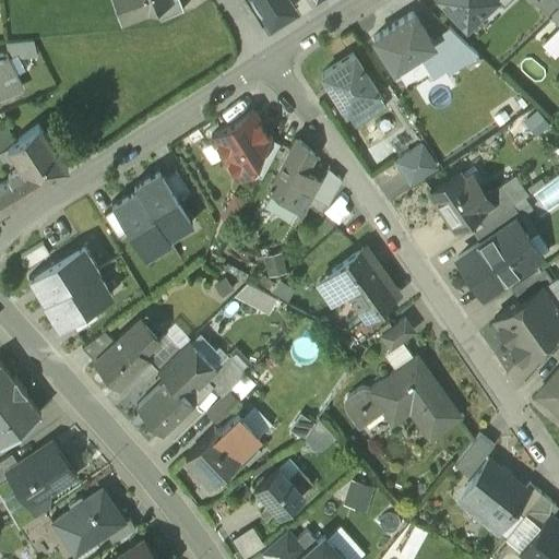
[(113,0),(120,18),(138,10),(138,11),(154,4),(166,0),(113,0)]
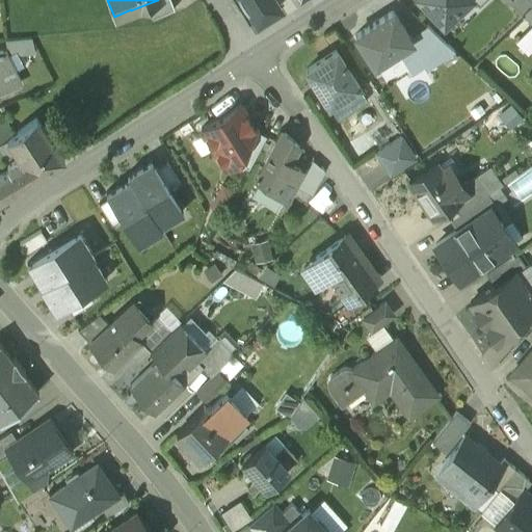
[(158,0),(147,4),(152,18),(174,9),(169,0),(158,0)]
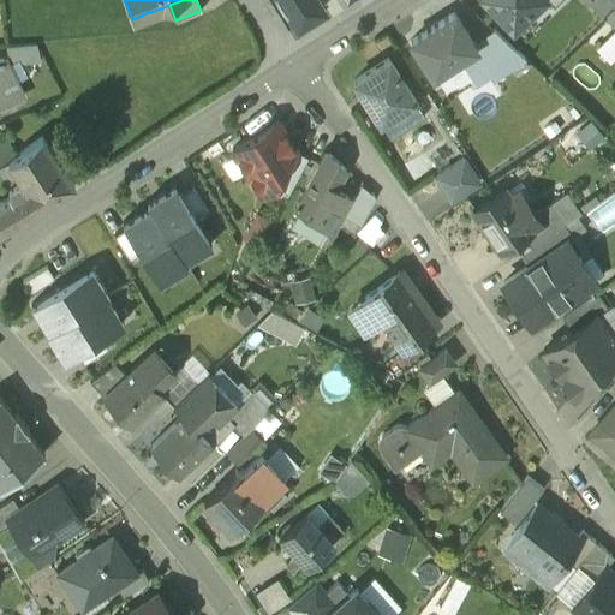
[(323,10),(317,0),(280,0),(297,27),(323,10)]
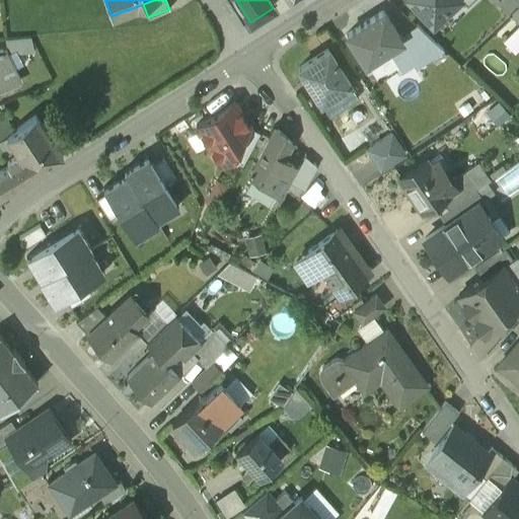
[(411,0),(433,22),(456,0),(411,0)]
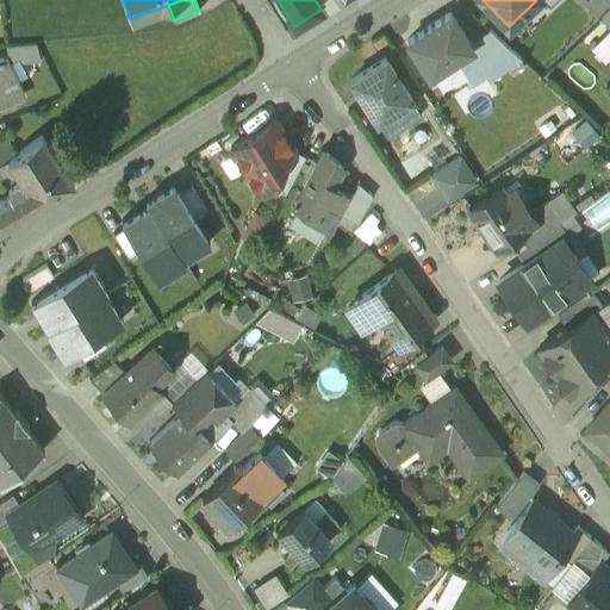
[(580,0),(596,16),(596,14),(607,2),(608,0),(580,0)]
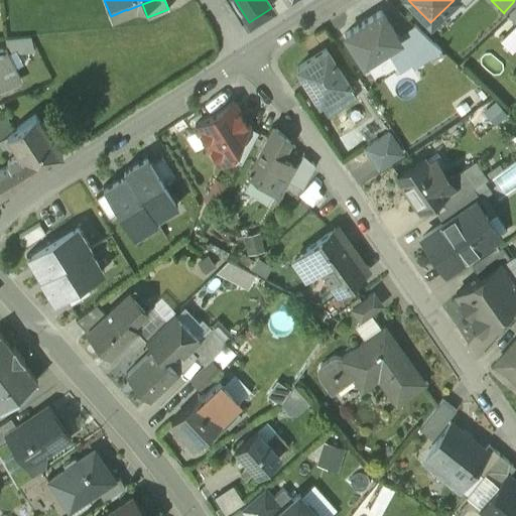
[(515,3),(513,2),(504,12),(507,16),(515,6),(515,3)]
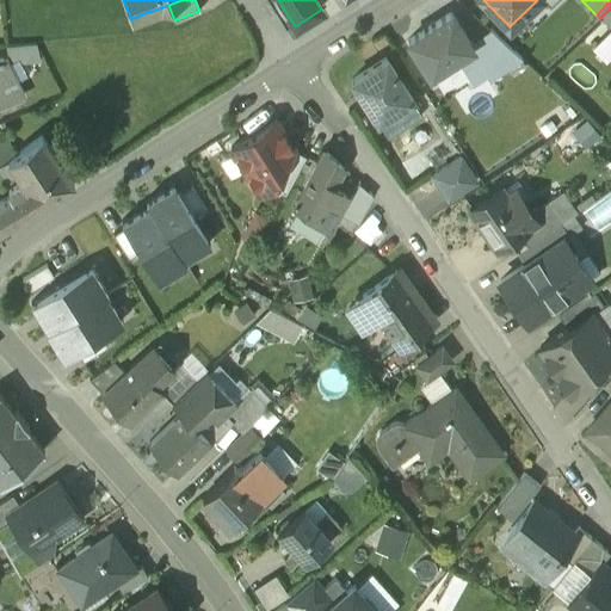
[(430,76),(473,49),(470,44),(451,14),(408,42),(430,76)]
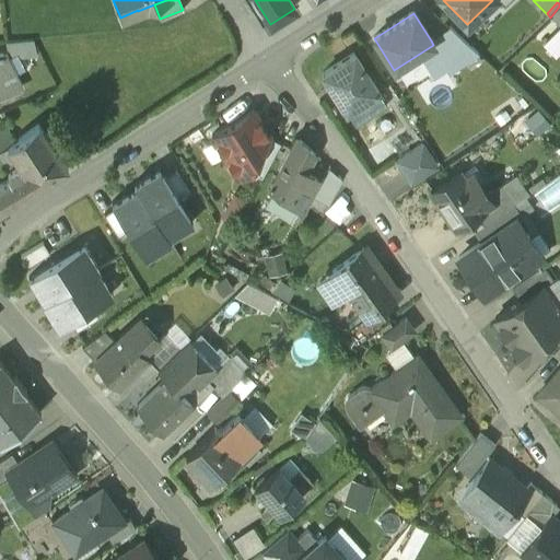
[(559,21),(544,43),(558,54),(559,50),(559,21)]
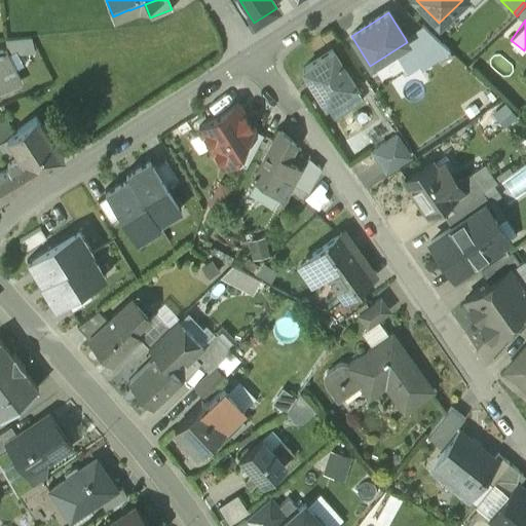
[(423,27),(405,38),(407,42),(424,68),(449,51),(423,27)]
